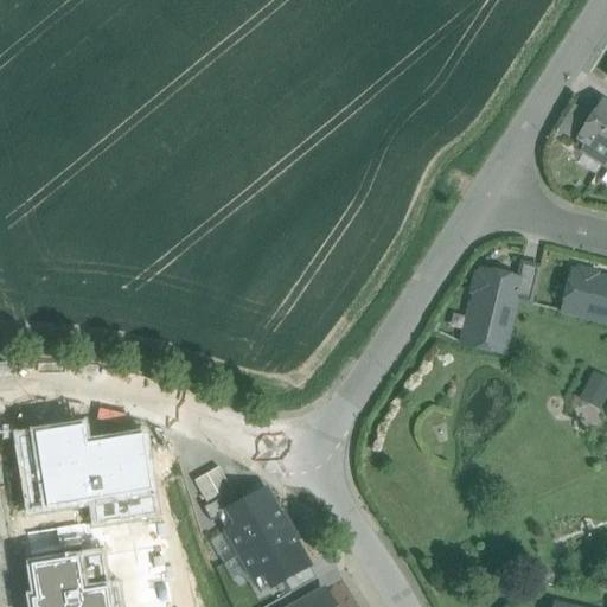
[(606,157),(606,108),(601,104),(577,141),(586,146),(581,153),(601,166),(606,157)]
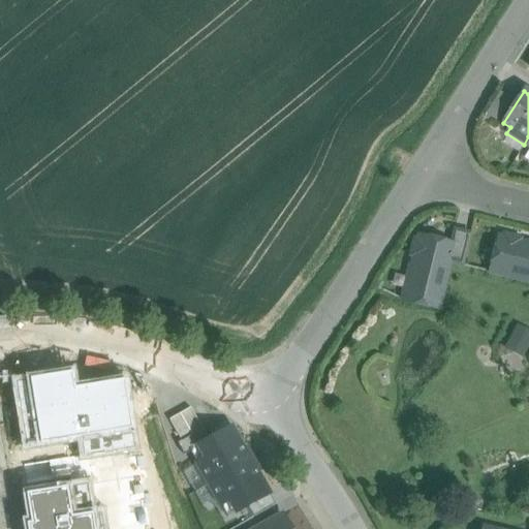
[(510,127),(503,123),(500,129),(506,133),(510,127)]
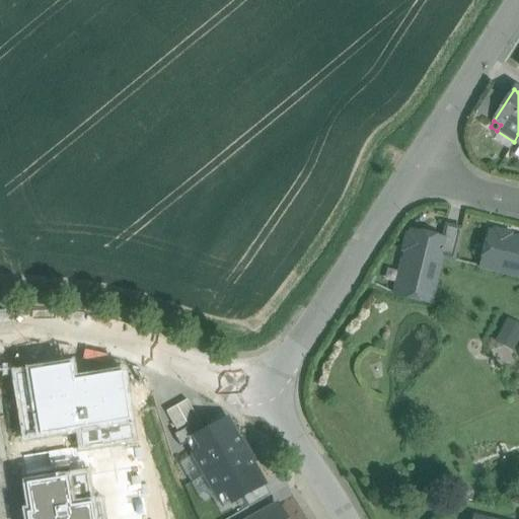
[(442,240),(411,232),(410,238),(406,240),(404,248),(406,251),(395,296),(430,304),(441,258),(453,262),(460,230),(445,226),(442,240)]
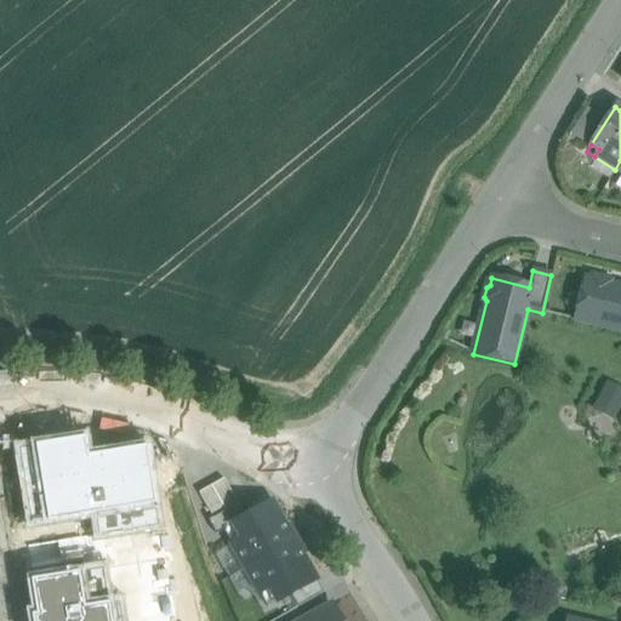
[(575,320),(620,331),(620,288),(608,285),(605,280),(596,279),(592,281),(585,279),(575,320)]
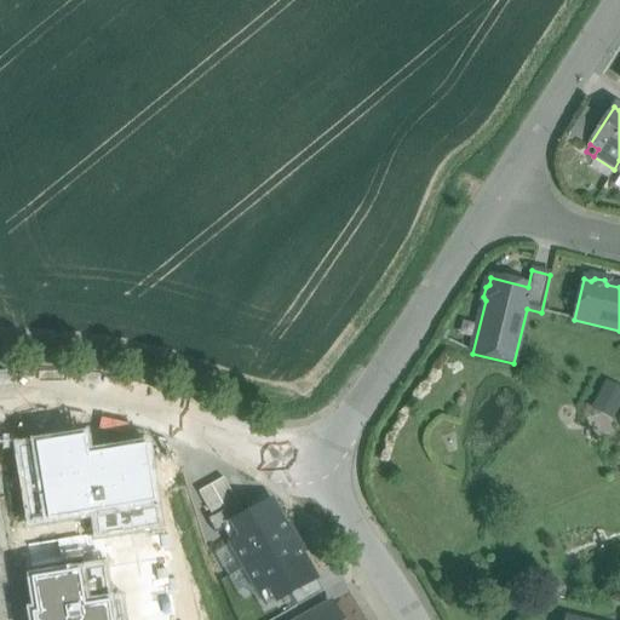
[(126,453),(130,443),(101,435),(97,446),(126,453)]
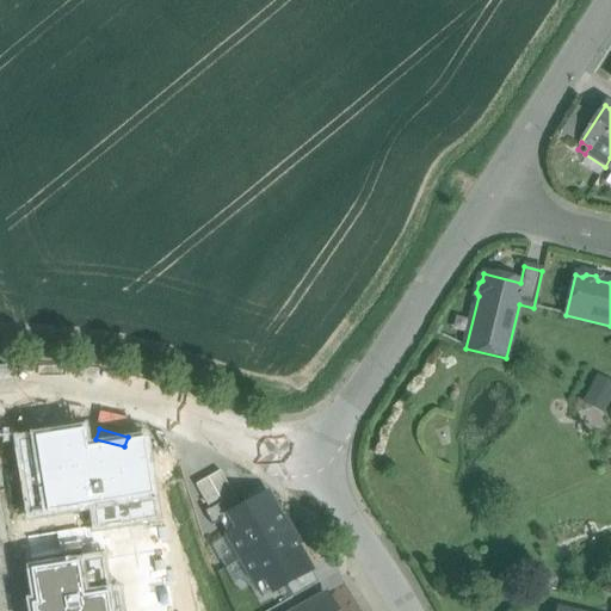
[(221,471),(208,479),(222,504),(235,497),(221,471)]
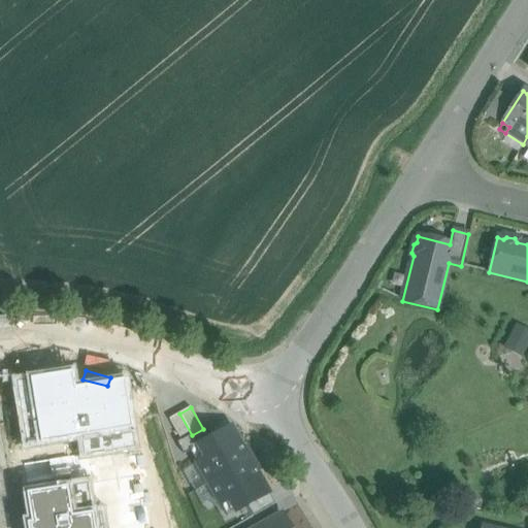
[(150,527),(147,507),(153,506),(151,492),(145,493),(142,469),(147,468),(145,456),(139,456),(137,446),(134,447),(129,413),(78,420),(77,418),(30,425),(33,447),(78,439),(80,455),(23,463),(26,485),(47,482),(55,527),(150,527)]
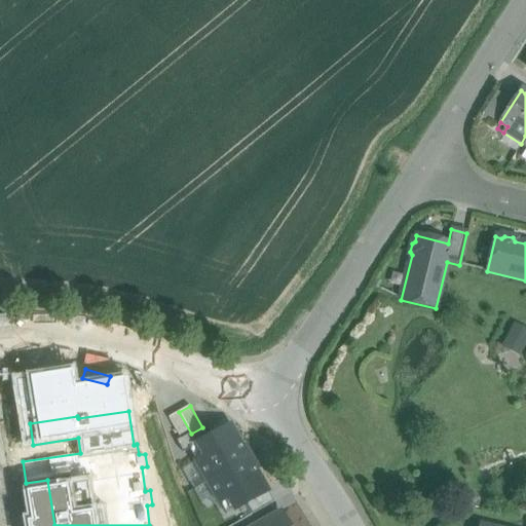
[(179,412),(168,418),(181,440),(191,434),(179,412)]
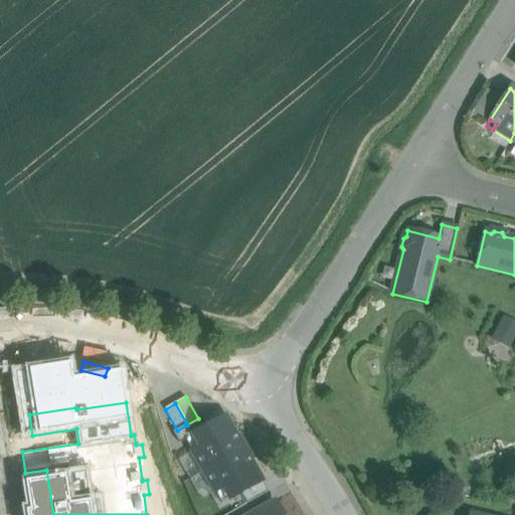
[(203,430),(185,440),(186,441),(203,472),(243,450),(225,416),(203,430)]
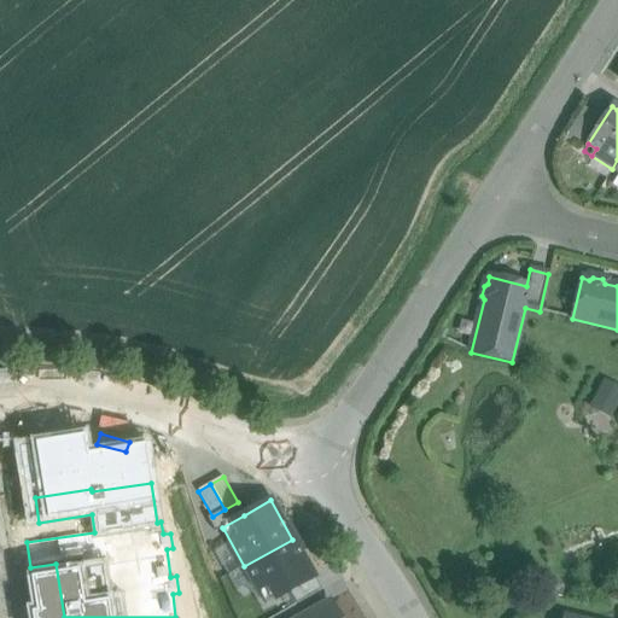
[(208,519),(216,534),(223,529),(222,528),(244,516),(238,502),(225,509),(213,517),(208,519)]
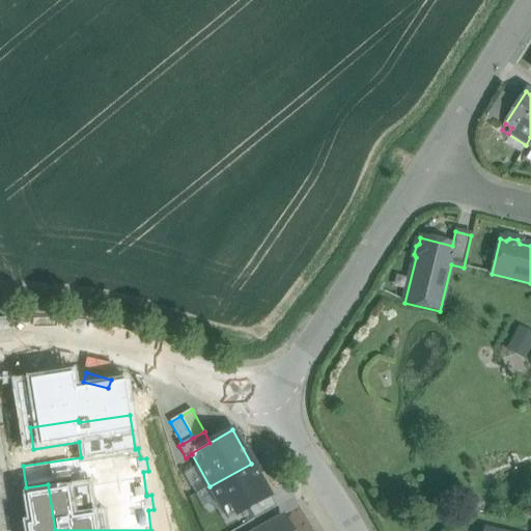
[(251,464),(210,486),(228,521),(249,509),(271,497),(251,464)]
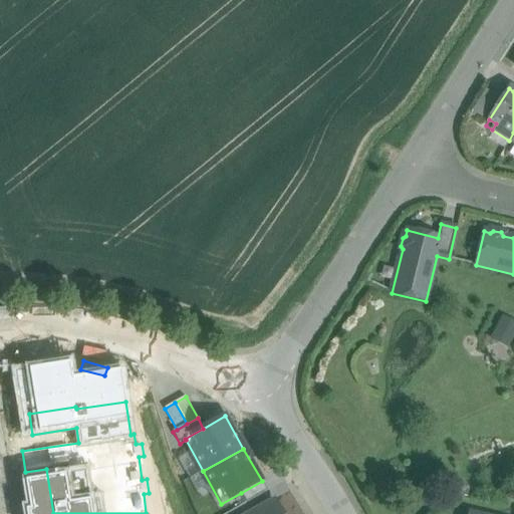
[(267,491),(262,481),(241,493),(247,503),(267,491)]
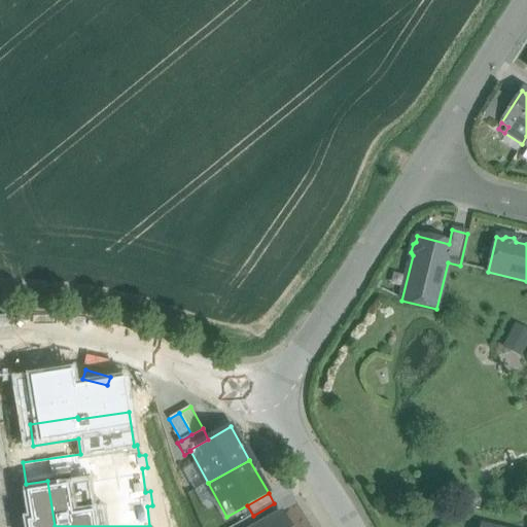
[(288,526),(282,514),(257,526),(288,526)]
